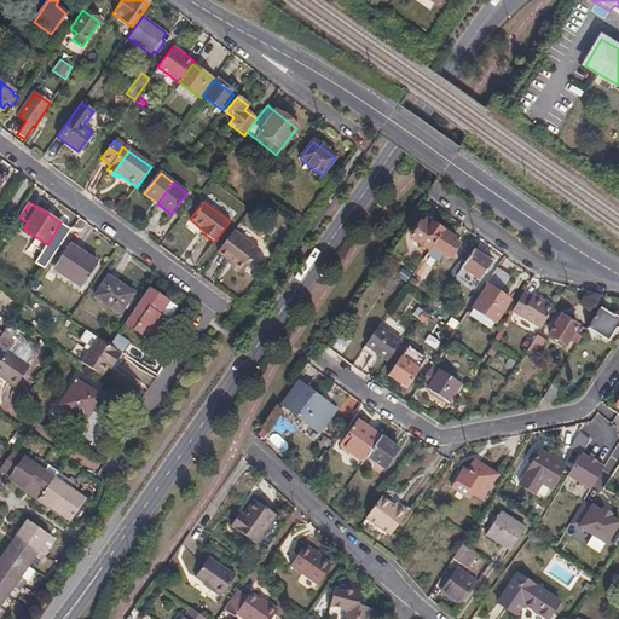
[(433,247),(443,231),(426,219),(423,223),(421,221),(410,237),(429,250),(433,247)]
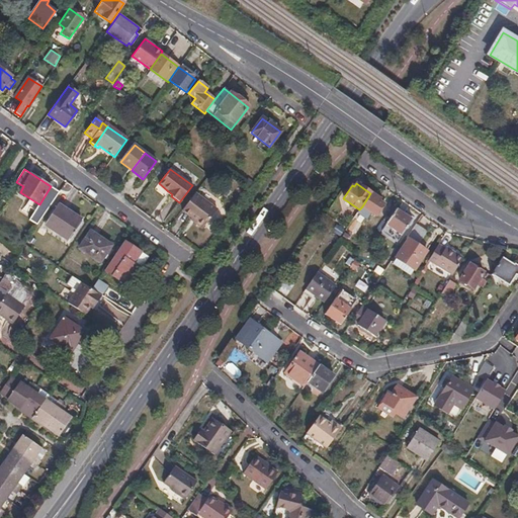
[(59,192),(51,186),(39,204),(29,219),(38,224),(59,192)]
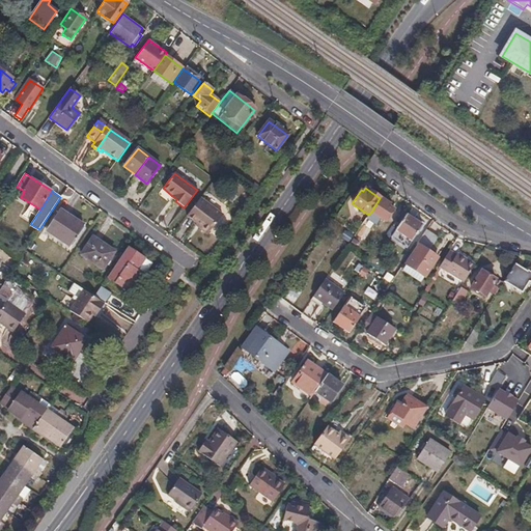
[(222,216),(199,198),(186,216),(200,227),(201,230),(204,233),(207,232),(208,233),(222,216)]
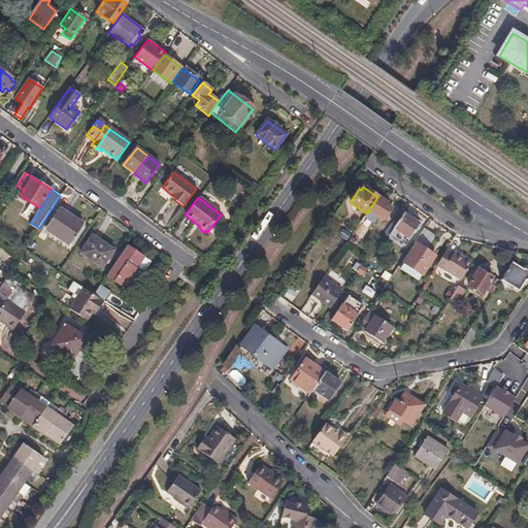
[(387,203),(377,197),(369,210),(383,220),(391,208),(386,205),(387,203)]
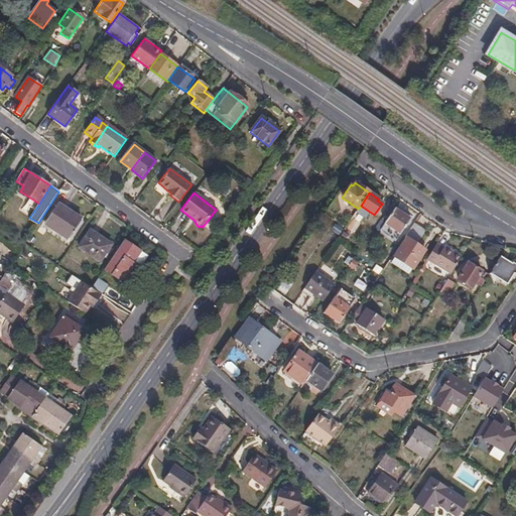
[(71,216),(72,213),(73,212),(58,203),(56,207),(71,216)]
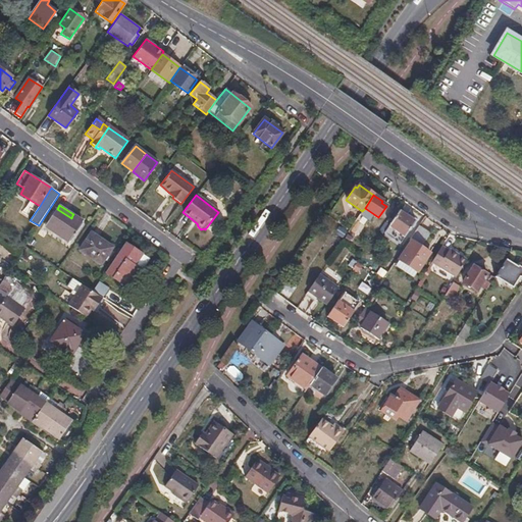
[(83,221),(72,215),(71,218),(57,209),(46,226),(69,242),(83,221)]
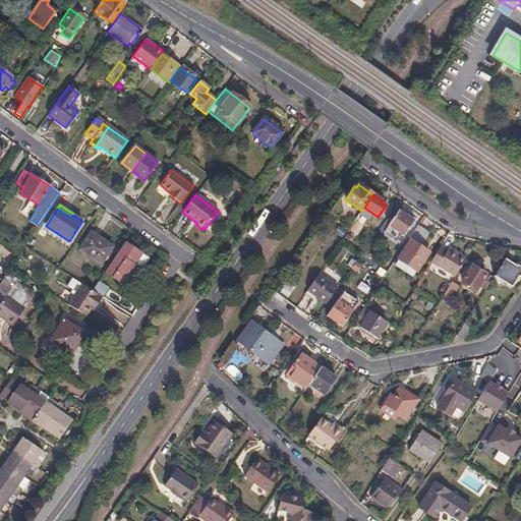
[(388,227),(403,236),(414,221),(399,211),(389,225),(388,227)]
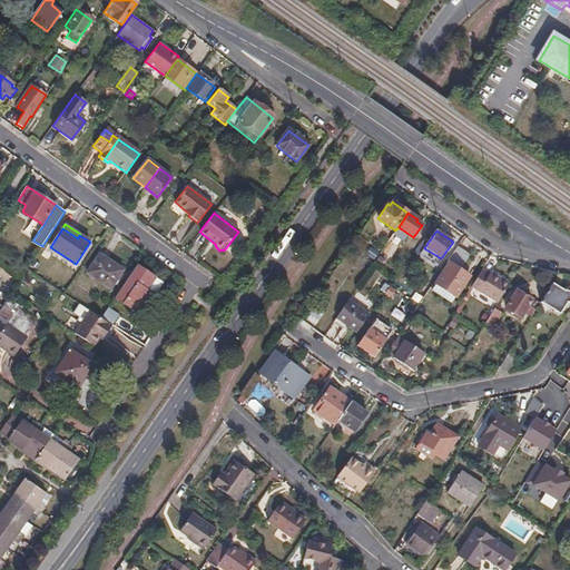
[(389,241),(387,243),(392,246),(399,235),(394,232),(393,234),(389,241)]
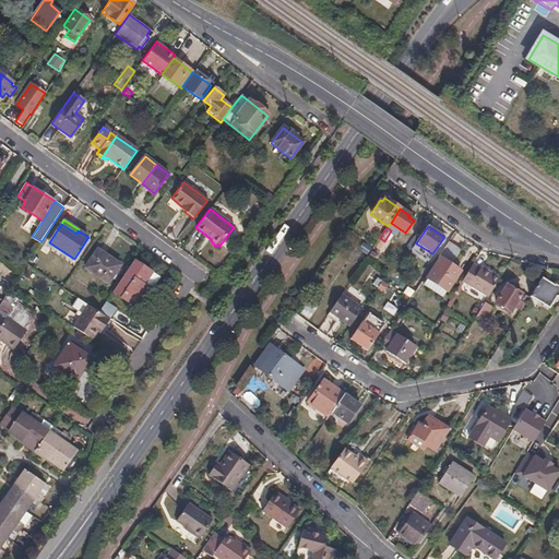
[(428,260),(432,253),(416,244),(417,241),(413,238),(407,247),(428,260)]
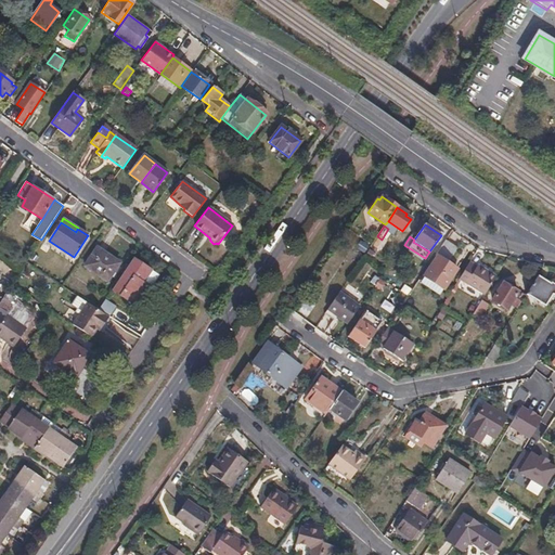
[(436,255),(437,257),(448,263),(459,247),(447,240),(436,255)]
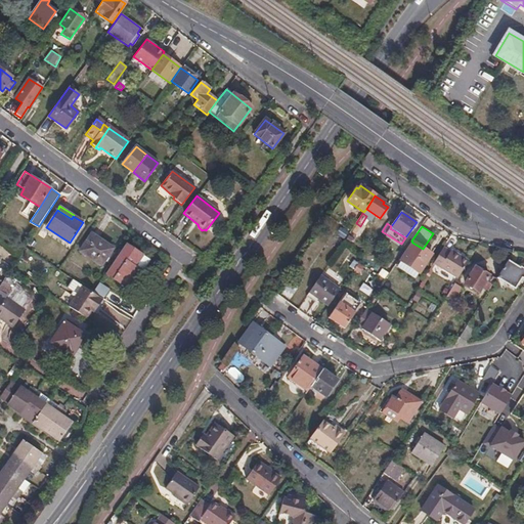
[(97,239),(90,235),(80,252),(101,266),(114,249),(98,238),(97,239)]
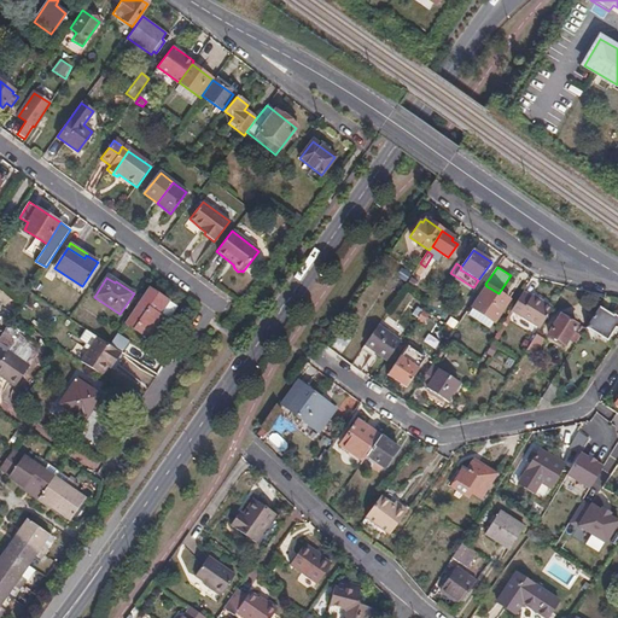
[(471,310),(478,315),(479,315),(482,313),(494,321),(507,299),(499,293),(487,286),(471,310)]
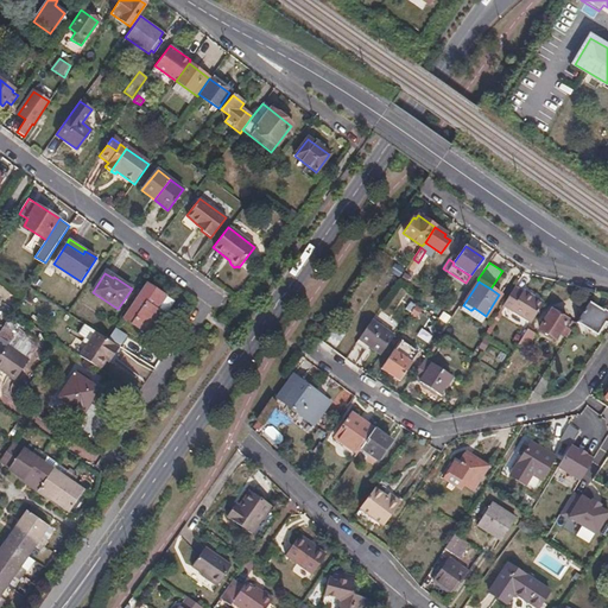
[(165,296),(146,283),(124,317),(146,333),(156,321),(151,317),(165,296)]
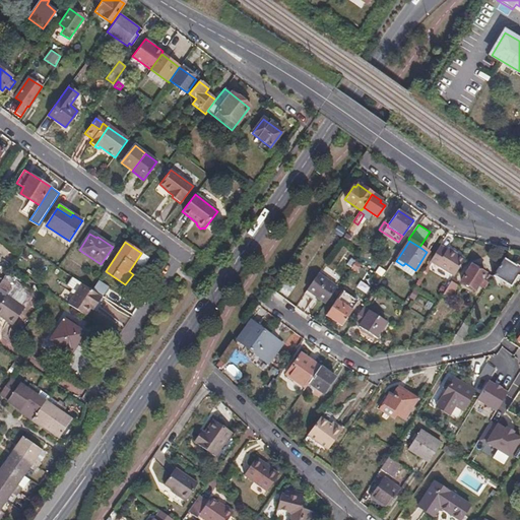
[(454,276),(465,258),(453,250),(452,251),(441,244),(430,261),(433,263),(454,276)]
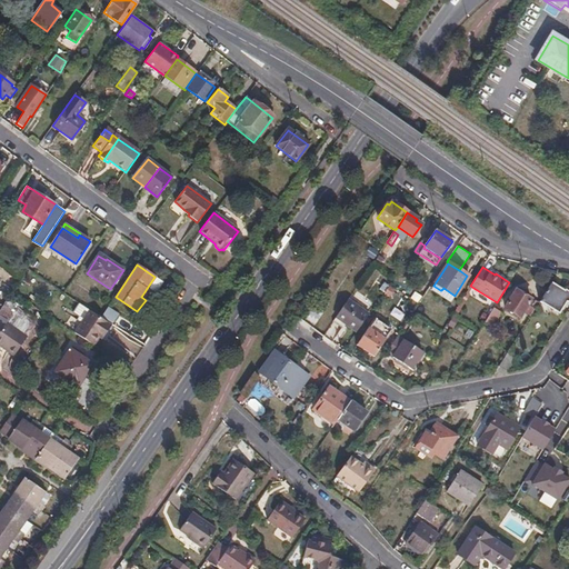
[(162,281),(155,277),(141,297),(146,300),(137,311),(140,313),(162,281)]
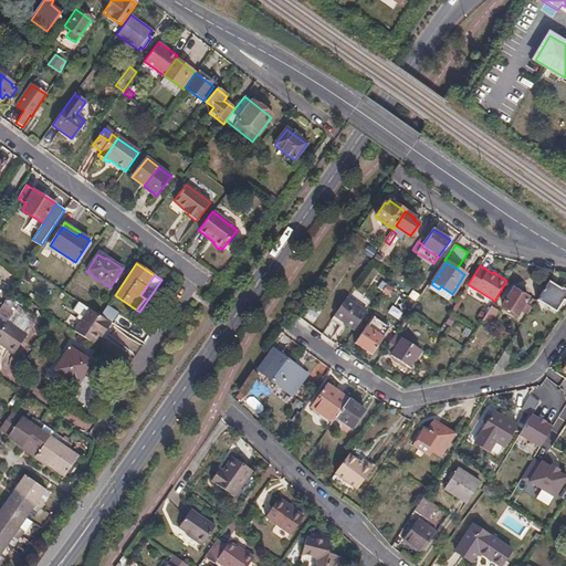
[(565,296),(565,292),(548,281),(536,301),(556,313),(565,296)]
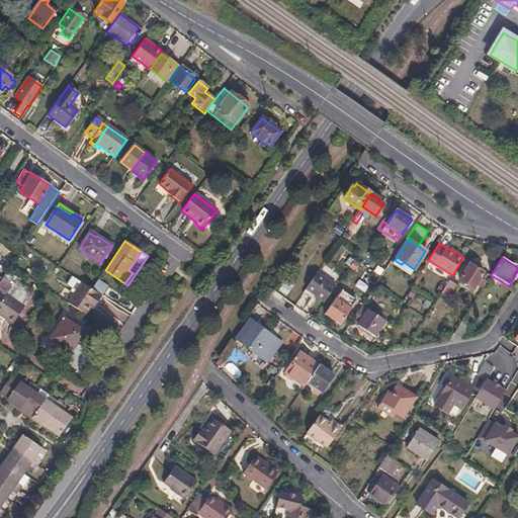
[(345,272),(348,267),(353,261),(349,258),(342,269),(345,272)]
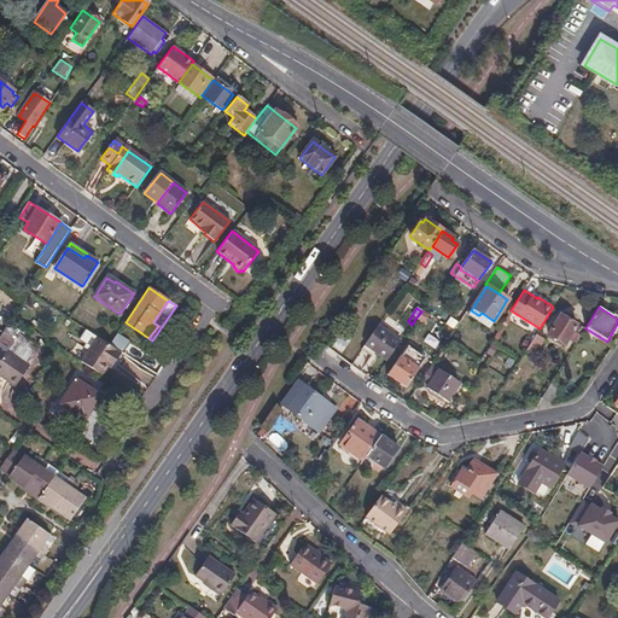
[(423,324),(430,314),(423,309),(421,312),(415,319),(423,324)]
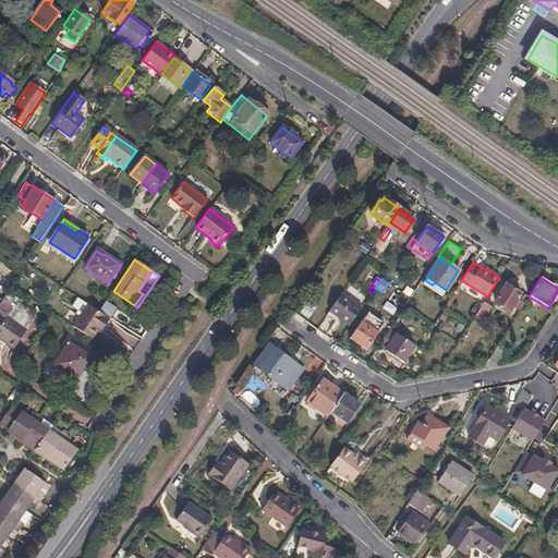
[(433,284),(432,284),(425,280),(422,283),(428,288),(441,296),(446,290),(435,282),(433,284)]
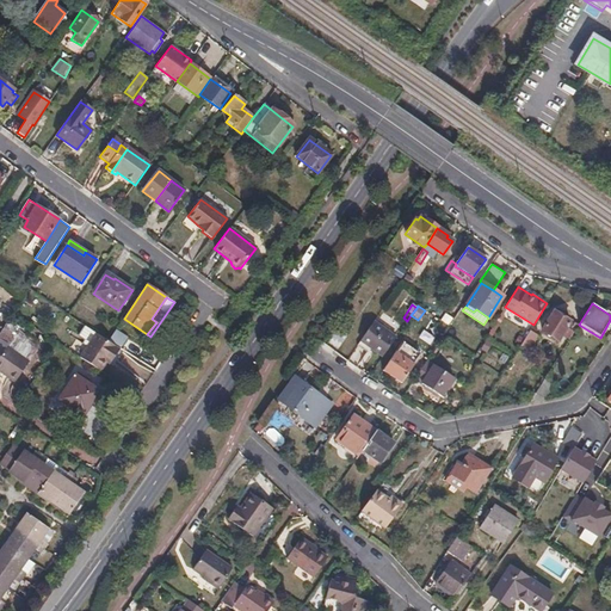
[(492,337),(508,309),(505,307),(488,334),(492,337)]
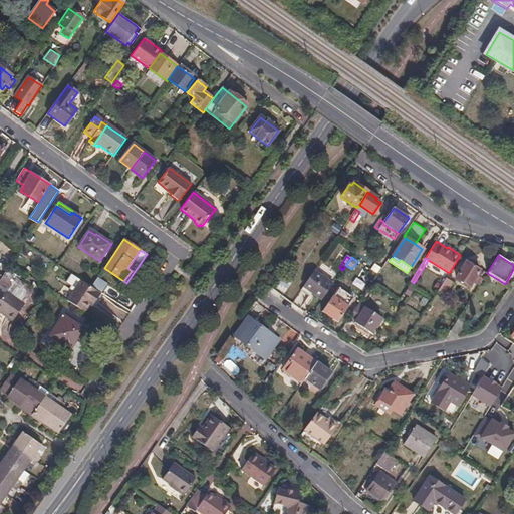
[(473,282),(479,285),(486,275),(478,270),(479,268),(475,266),(474,267),(466,262),(456,278),(469,287),(473,282)]
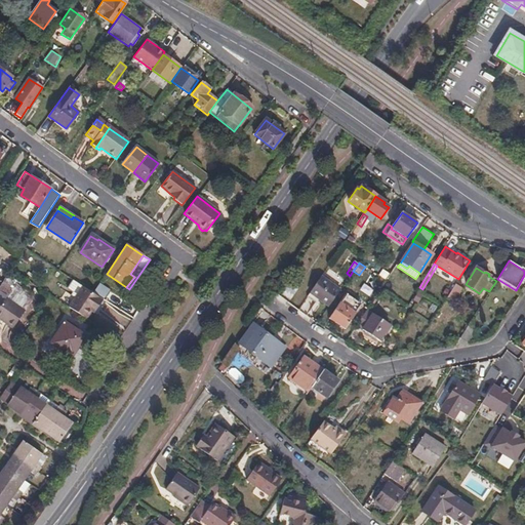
[(386,281),(389,276),(381,271),(378,276),(386,281)]
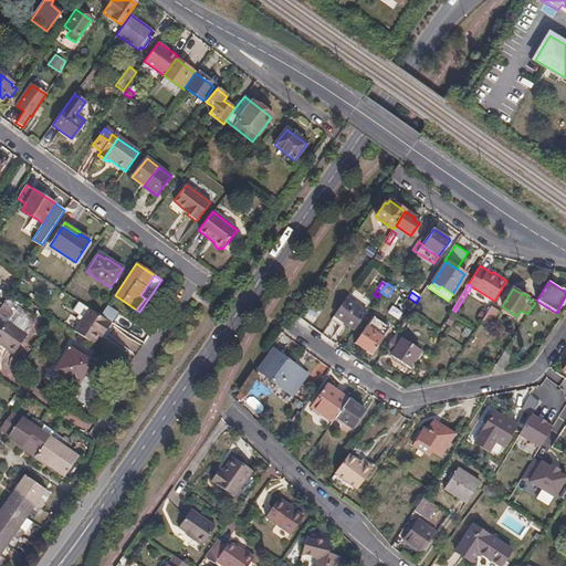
[(334,315),(354,329),(367,312),(346,297),(334,315)]
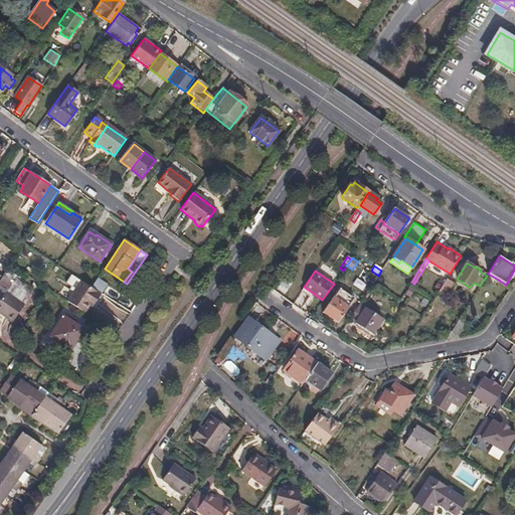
[(282,283),(288,288),(294,278),(289,274),(282,283)]
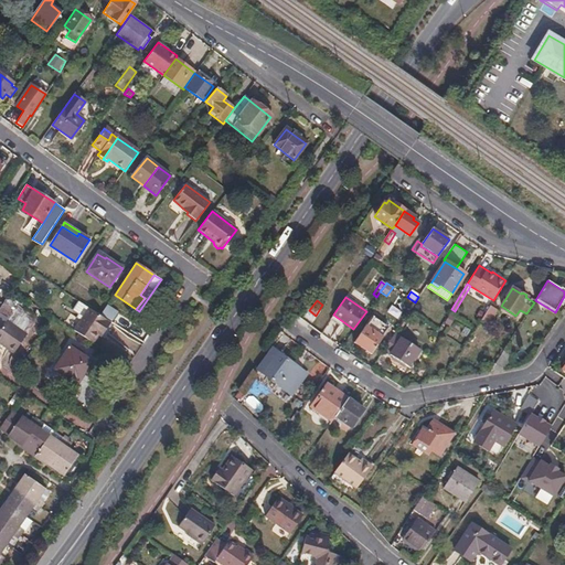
[(82,320),(91,308),(80,301),(74,310),(81,313),(77,318),(82,320)]
